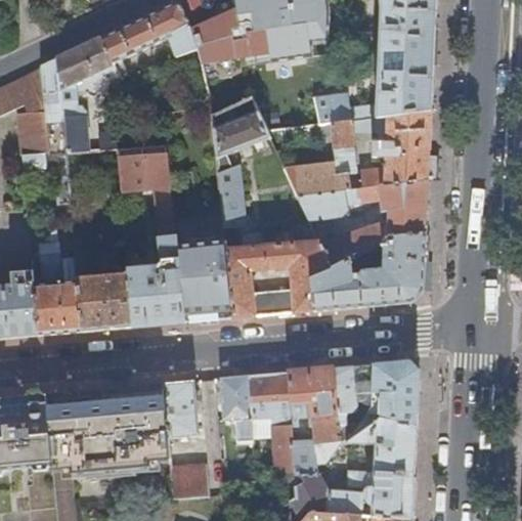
[(189,26),(178,0),(176,0),(163,7),(129,23),(101,36),(114,61),(168,36),(174,56),(196,47),(194,43),(189,26)]
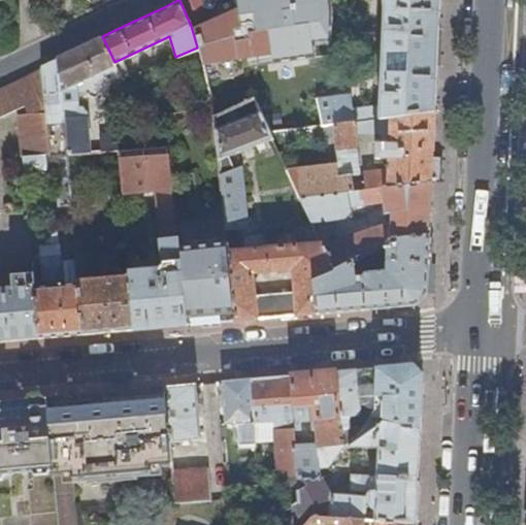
[(240,32),(235,0),(203,0),(179,0),(191,26),(196,43),(198,43),(226,33),(229,32),(230,36),(240,32)]
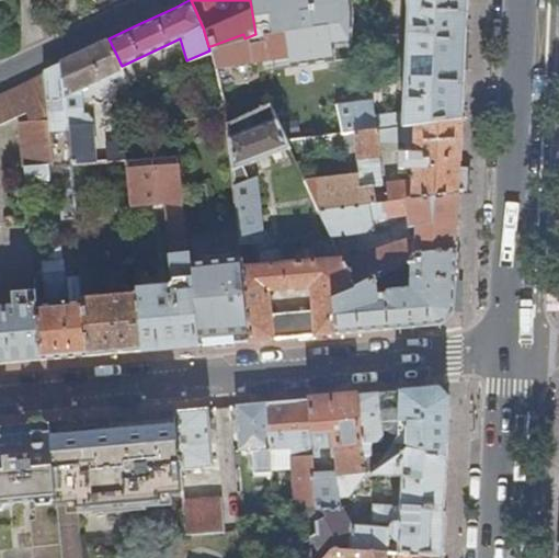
[(408,0),(408,3),(403,111),(374,113),(372,98),(335,103),(331,86),(303,92),(286,0),(250,0),(255,34),(269,102),(275,115),(285,137),(355,129),(461,117),(465,34),(467,0),(408,0)]
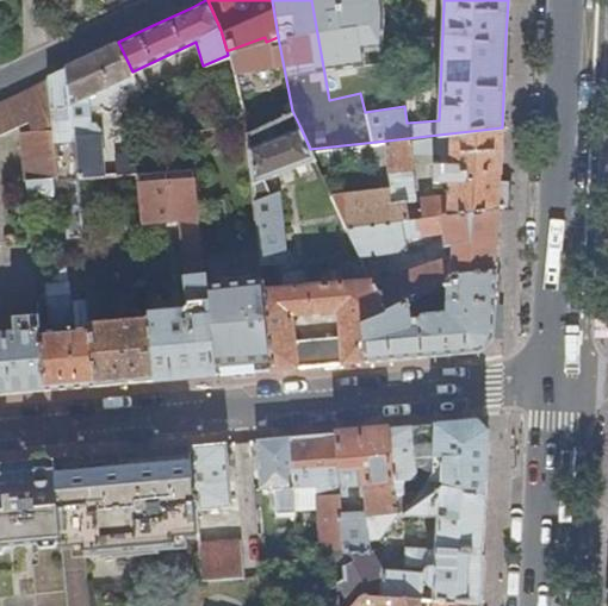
[(407,89),(392,0),(355,0),(368,94),(407,89)]
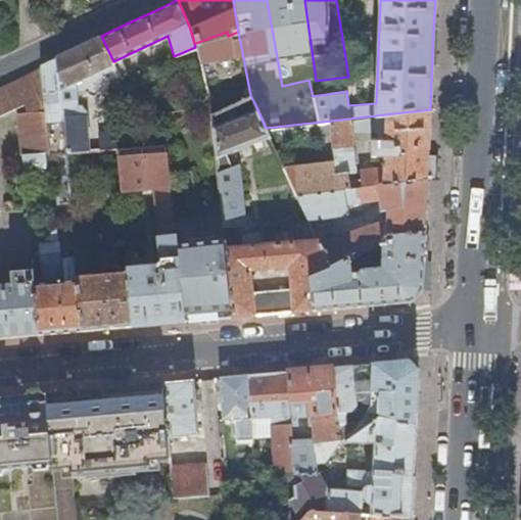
[(229,46),(224,33),(196,43),(202,55),(229,46)]
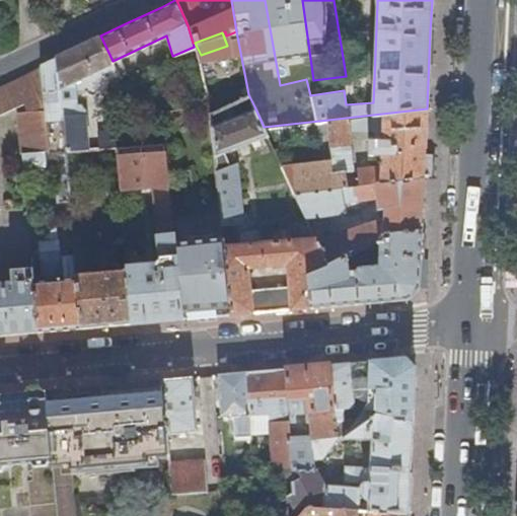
[(113,61),(100,35),(77,47),(56,57),(65,149),(116,145),(133,144),(129,127),(85,131),(83,111),(80,105),(74,105),(73,96),(72,81),(102,67),(108,80),(120,75),(113,61)]
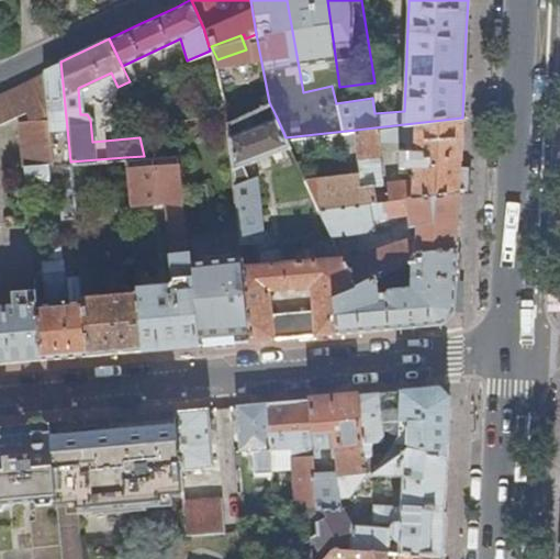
[(70,161),(60,62),(51,67),(44,70),(52,161),(52,163),(70,161)]
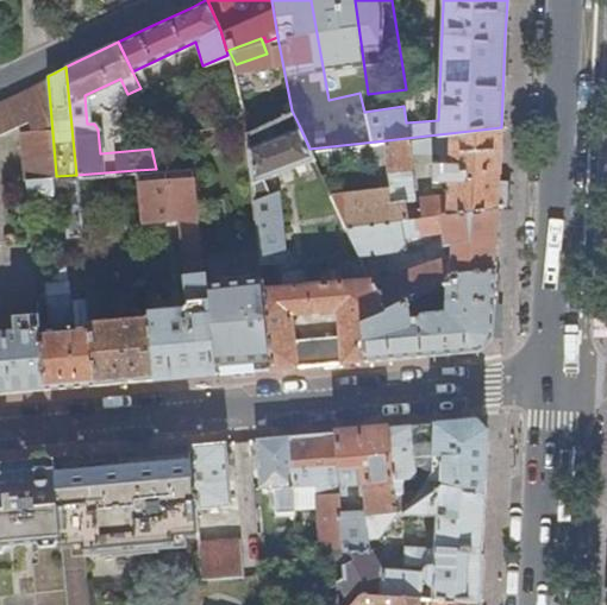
[(56,175),(48,76),(0,98),(0,390),(6,390),(44,388),(37,322),(36,312),(11,314),(11,329),(0,329),(0,132),(29,121),(32,130),(18,130),(23,178),(24,178),(50,176),(56,175)]
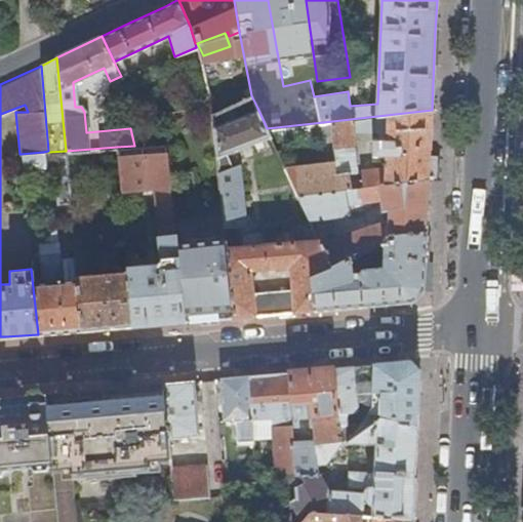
[(106,83),(110,81),(104,68),(73,82),(74,97),(87,91),(93,96),(105,91),(106,83)]
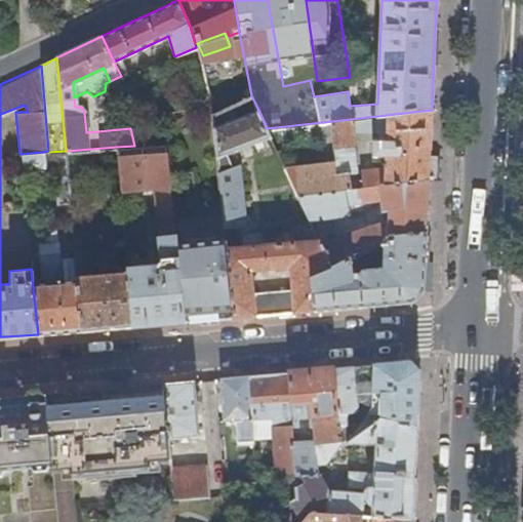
[(270,134),(267,128),(257,108),(236,117),(231,105),(212,114),(216,150),(225,226),(247,223),(241,162),(232,166),(227,152),(270,134)]
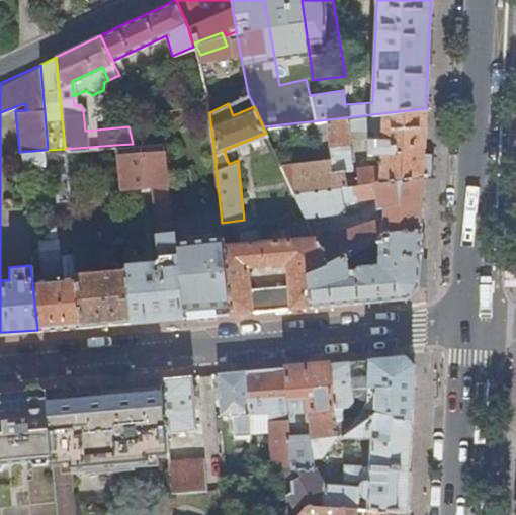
[(282,164),(290,182),(294,191),(423,176),(424,142),(426,108),(328,119),(331,159),(282,164)]
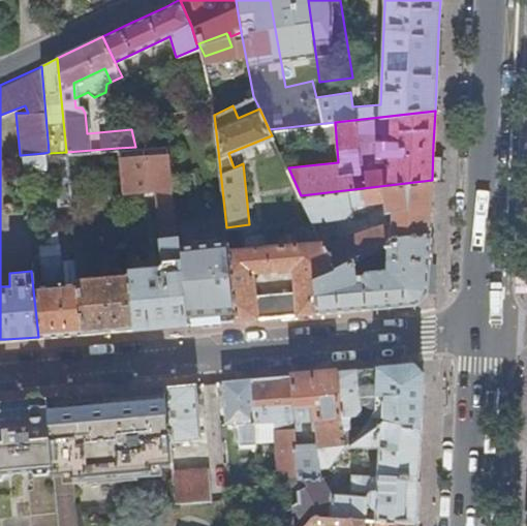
[(154,126),(131,129),(135,147),(156,144),(154,126)]
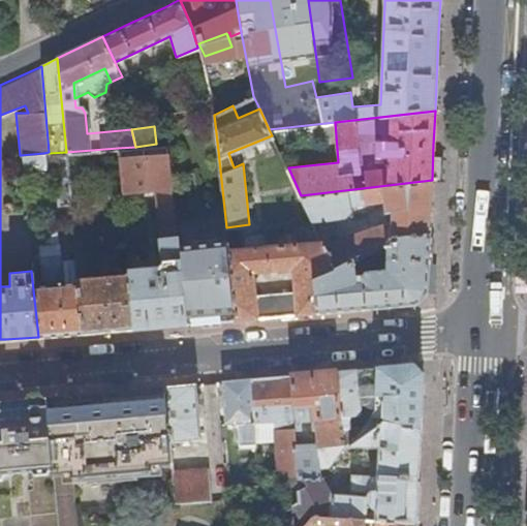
[(135,147),(118,148),(122,197),(130,196),(130,191),(155,188),(163,259),(156,269),(128,271),(128,274),(134,328),(157,326),(185,323),(178,247),(166,144),(156,144),(135,147)]
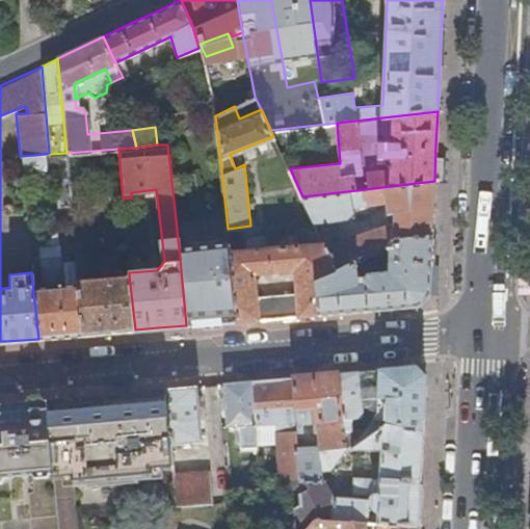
[(69,181),(67,153),(49,154),(49,153),(44,154),(47,172),(44,172),(45,183),(55,182),(69,181)]
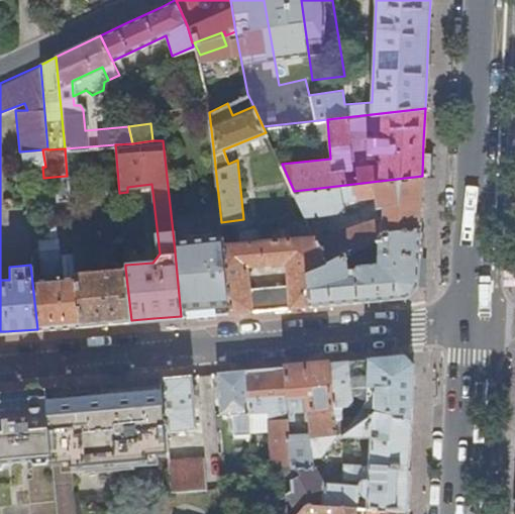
[(45,167),(42,149),(20,151),(22,169),(42,167),(45,167)]
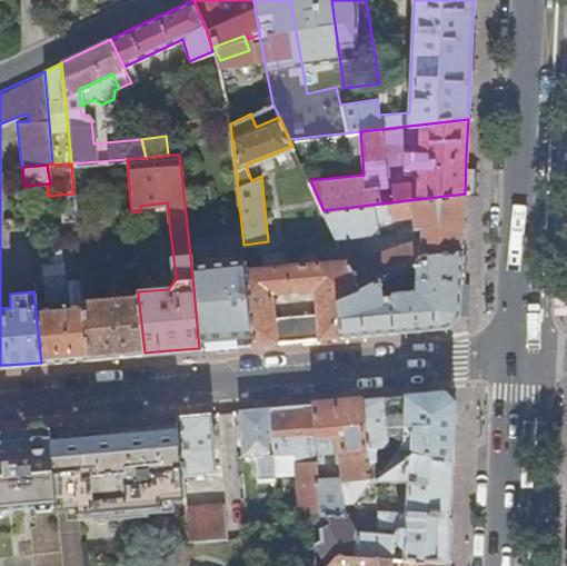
[(76,218),(73,194),(59,195),(61,219),(76,218)]
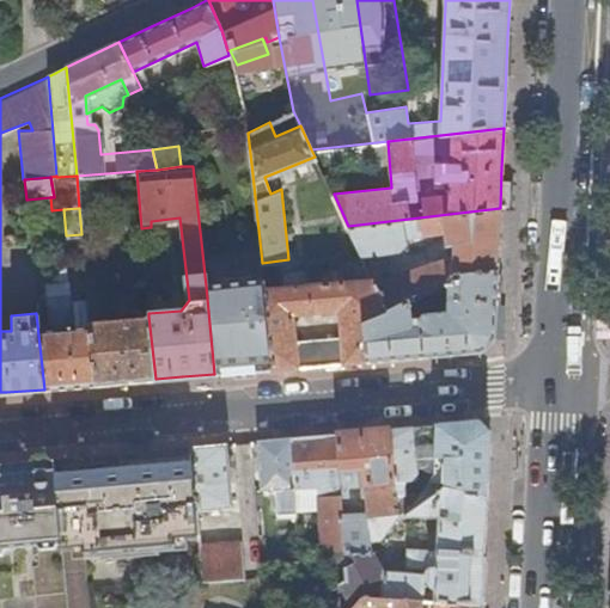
[(498,238),(500,208),(348,226),(360,249),(407,241),(406,235),(445,231),(447,245),(453,244),(453,255),(374,280),(389,309),(447,282),(453,275),(496,269),(498,238)]
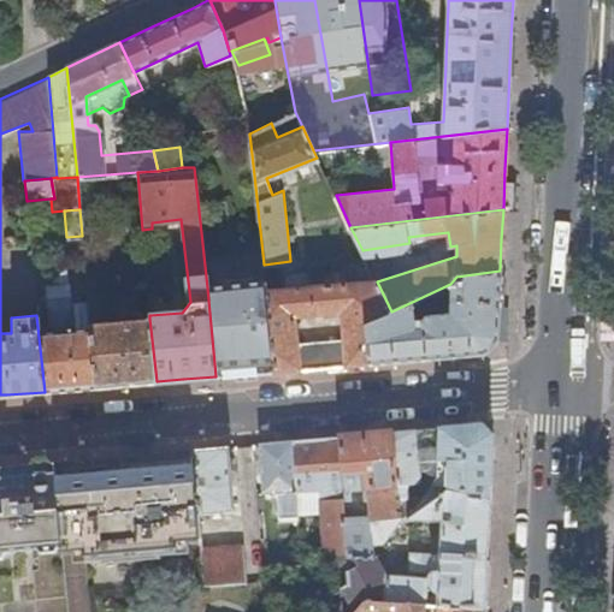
[(362,250),(350,227),(346,217),(336,219),(347,253),(362,250)]
